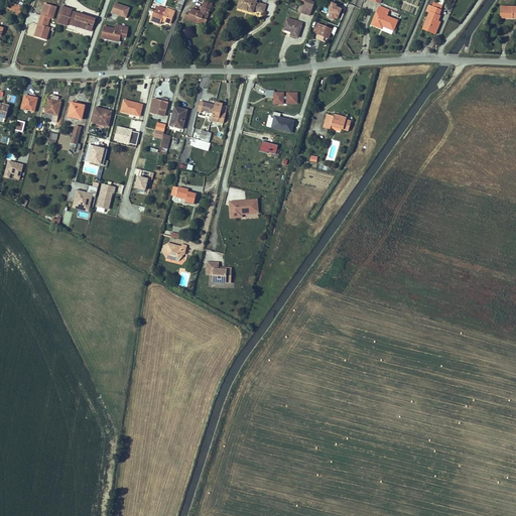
[(197,11),(191,9),(189,13),(187,12),(184,18),(197,22),(197,23),(202,25),(202,24),(206,25),(208,20),(207,19),(210,9),(212,3),(204,0),(202,7),(204,7),(201,13),(200,12),(197,11)]
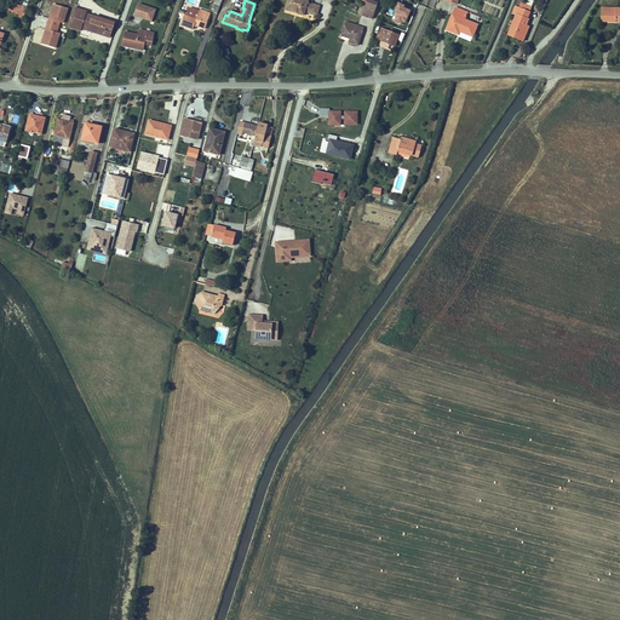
[(308,0),(287,0),(286,10),(304,15),(305,12),(316,16),(320,6),(311,4),(308,3),(308,0)]
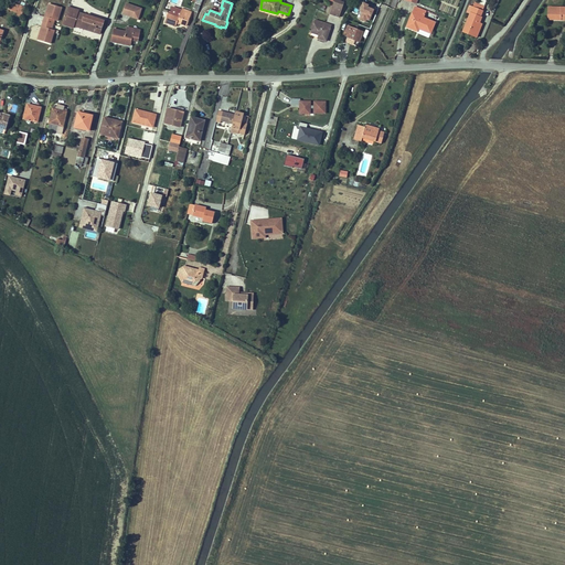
[(344,3),(340,1),(334,0),(330,14),(339,18),(344,3)]
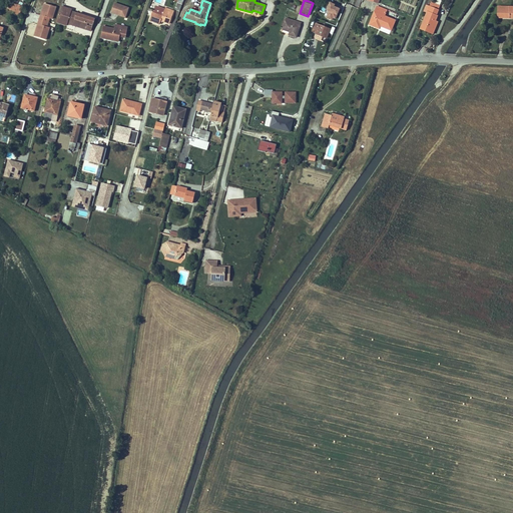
[(329,2),(324,17),(335,21),(341,6),(329,2)]
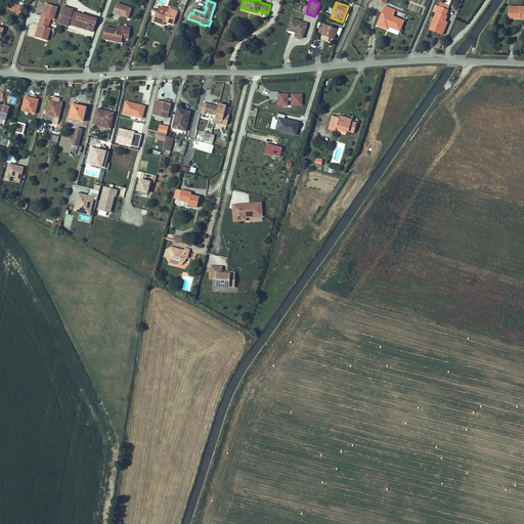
[(121,15),(124,16),(127,7),(117,3),(114,11),(121,14),(121,15)]
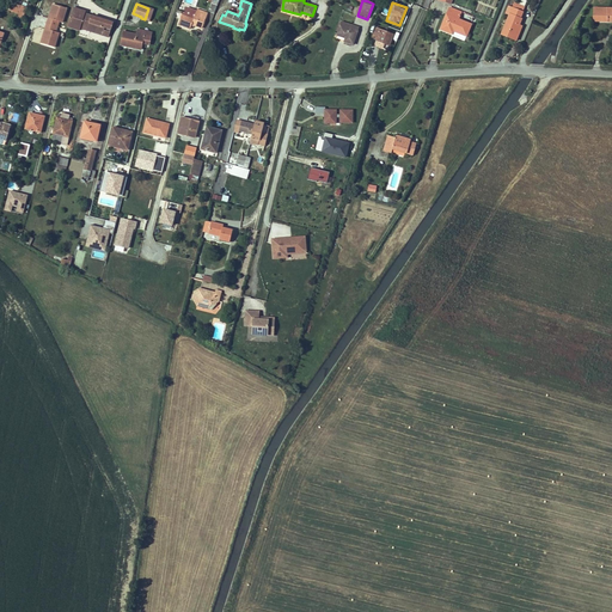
[(67,8),(55,5),(51,19),(49,18),(46,29),(48,30),(43,44),(55,48),(60,34),(56,32),(57,26),(59,22),(62,23),(67,8)]
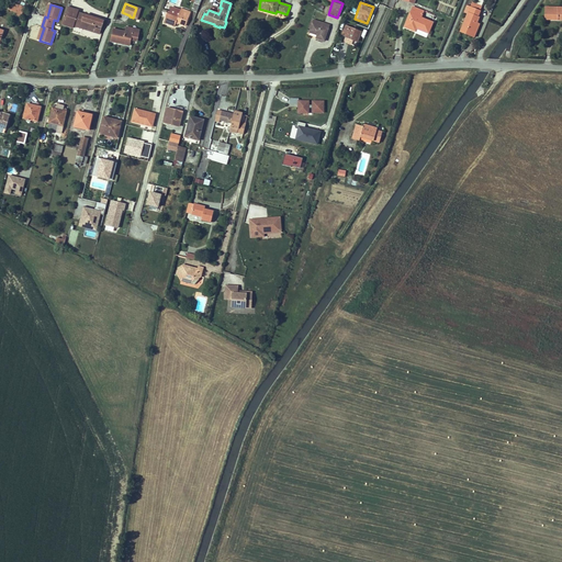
[(67,7),(62,24),(74,27),(74,26),(75,24),(83,26),(82,29),(94,32),(96,29),(101,30),(104,21),(78,13),(79,11),(67,7)]
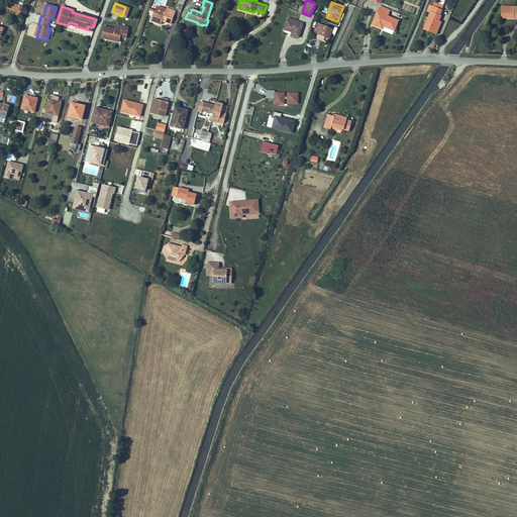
[(164,15),(167,9),(159,6),(156,12),(164,15)]
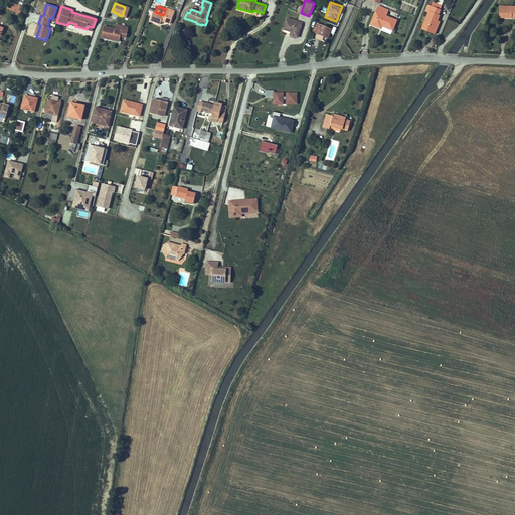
[(388,10),(378,6),(371,25),(380,28),(381,26),(382,25),(383,25),(382,26),(392,30),(396,20),(385,16),(388,10)]
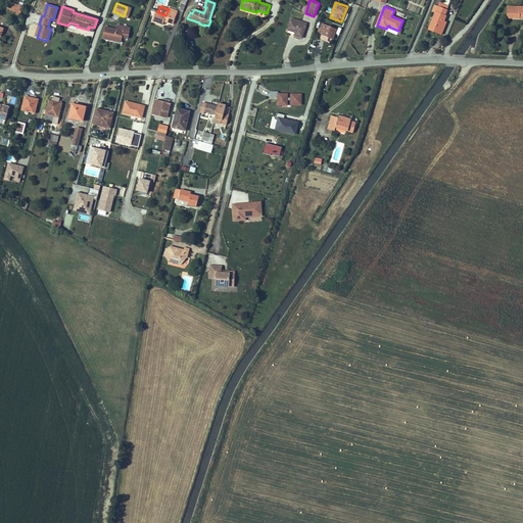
[(444,15),(446,10),(437,7),(434,6),(432,11),(435,12),(428,30),(438,34),(443,21),(445,16),(444,15)]
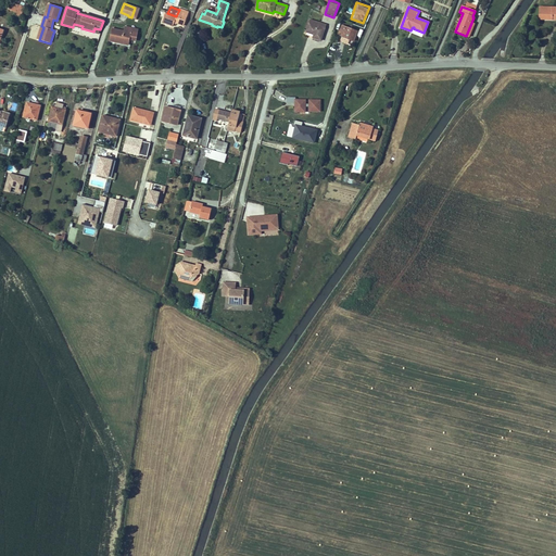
[(555,7),(540,8),(540,20),(552,20),(552,17),(555,16),(555,7)]
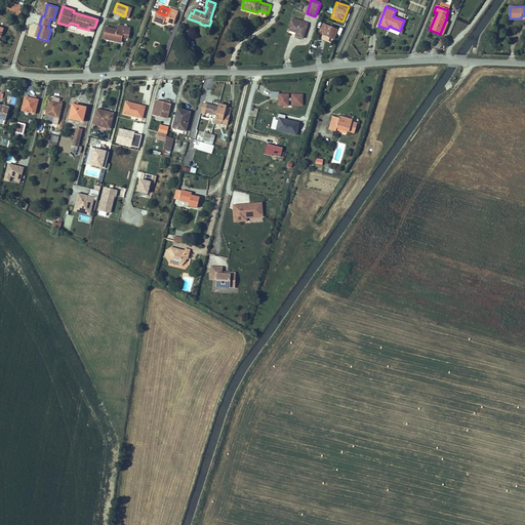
[(158,12),(157,12),(153,21),(163,25),(165,22),(173,25),(178,11),(169,8),(169,9),(166,15),(158,12)]
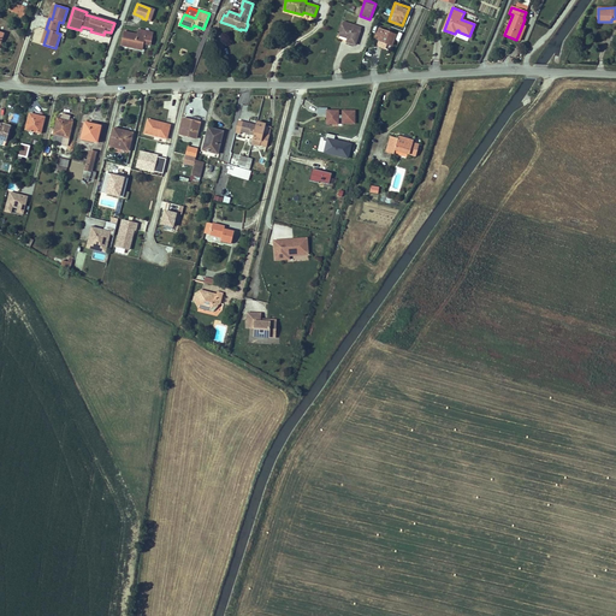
[(342,25),(339,35),(348,37),(348,39),(347,42),(355,45),(360,31),(343,25),(342,25)]
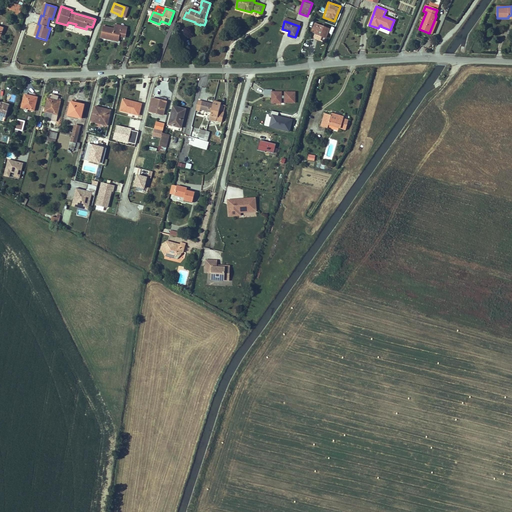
[(315,23),(312,32),(315,33),(315,34),(326,38),(329,29),(315,23)]
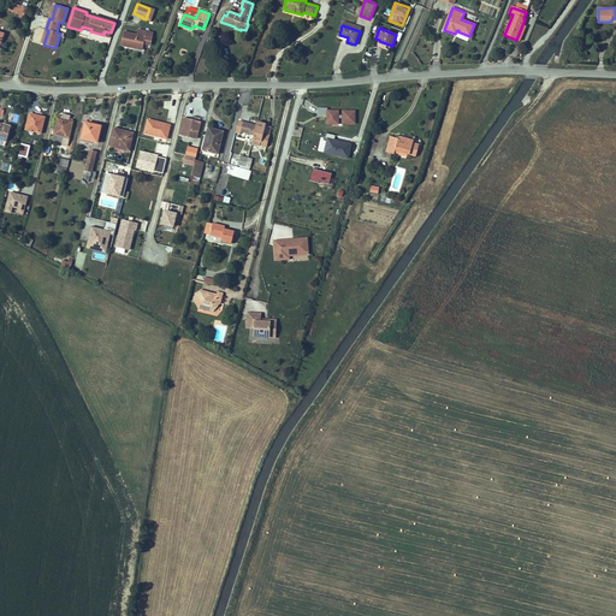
[(137,35),(124,33),(122,46),(142,49),(143,43),(150,46),(153,33),(138,29),(137,35)]
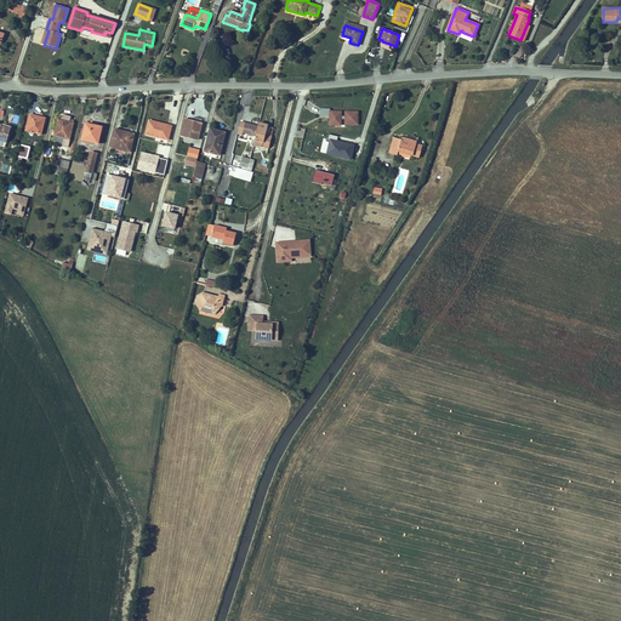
[(330,109),(322,109),(320,115),(330,115),(330,119),(329,119),(329,125),(335,125),(335,123),(341,123),(341,119),(345,119),(345,125),(358,125),(358,112),(346,112),(345,117),(341,117),(341,112),(330,112),(330,109)]
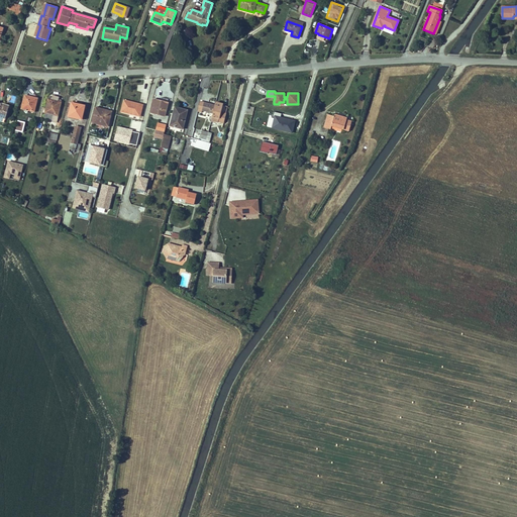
[(37,99),(25,96),(22,109),(25,110),(25,112),(27,113),(28,110),(32,111),(34,104),(36,104),(37,99)]
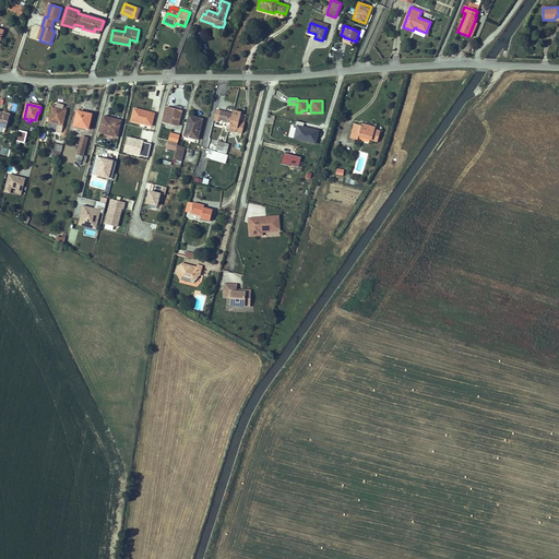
[(49,121),(62,125),(67,108),(63,108),(62,110),(56,108),(57,106),(54,105),(49,121)]
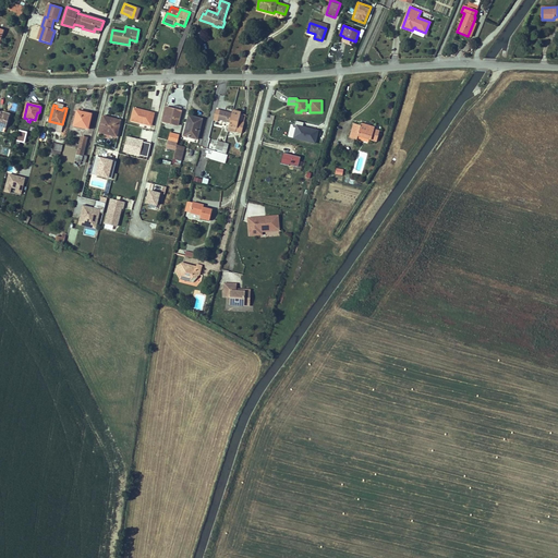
[(178,125),(181,111),(166,107),(161,122),(178,125)]
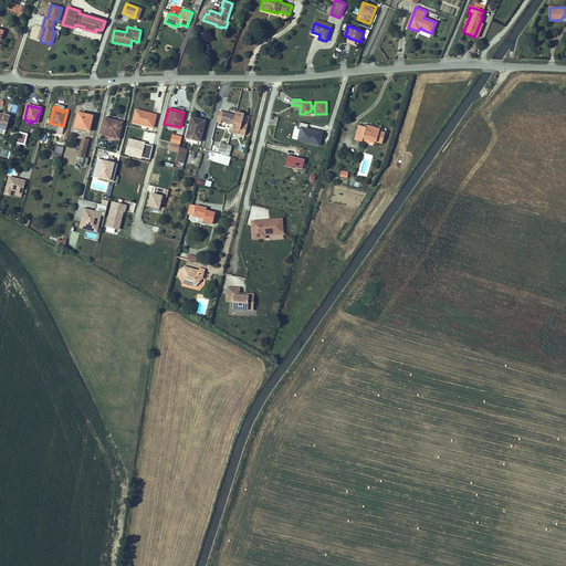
[(136,111),(133,123),(154,127),(156,115),(136,111)]
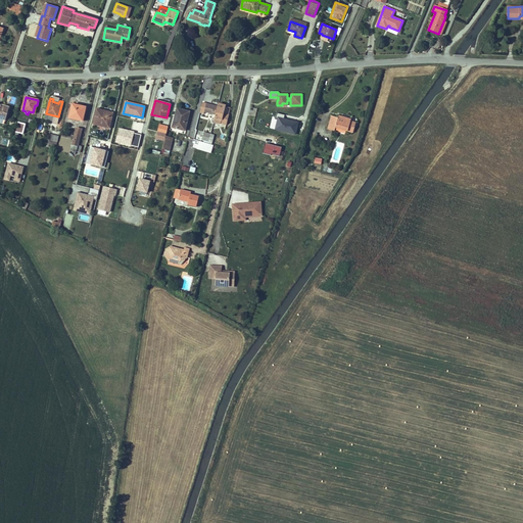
[(218,106),(202,102),(200,112),(204,113),(204,111),(216,114),(214,123),(221,124),(221,123),(226,125),(229,115),(224,113),(226,105),(219,103),(218,106)]
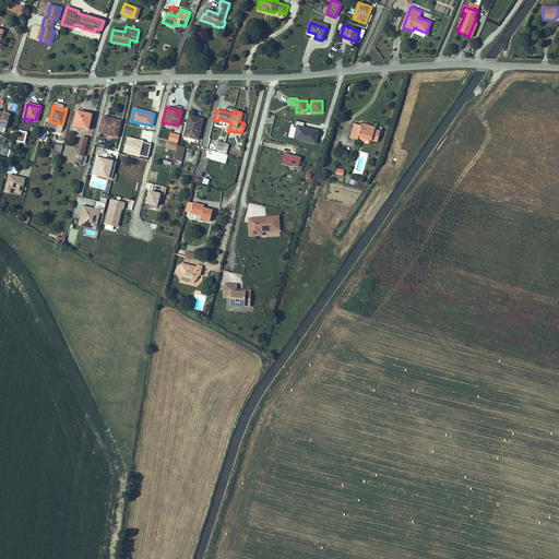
[(92,115),(78,111),(74,127),(88,129),(92,115)]
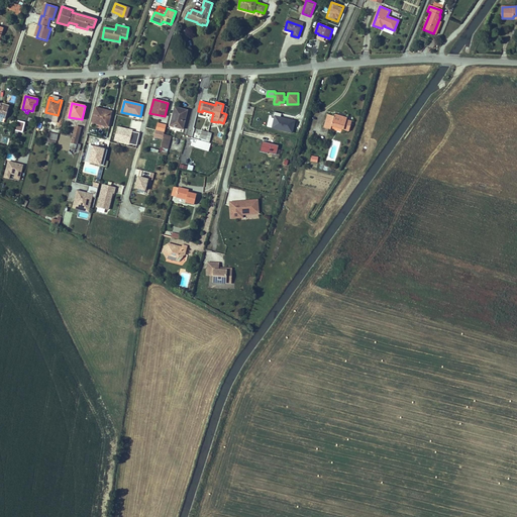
[(9,107),(0,104),(0,116),(5,119),(9,107)]
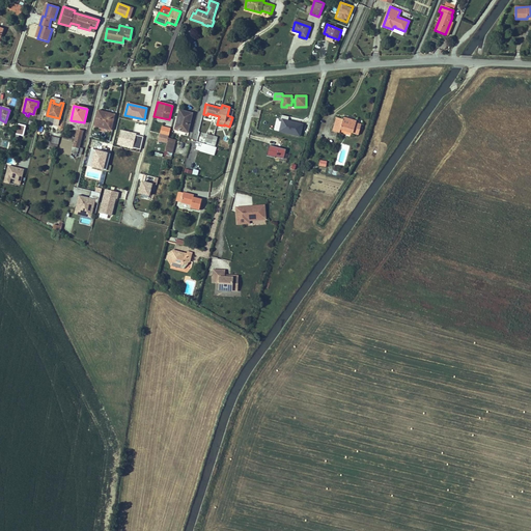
[(193,113),(179,110),(177,119),(178,120),(176,130),(188,133),(193,113)]
